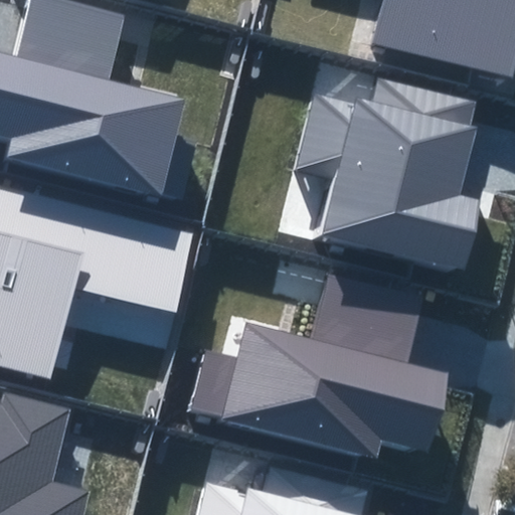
[(0,136),(11,139),(6,161),(183,203),(198,139),(174,133),(183,96),(110,77),(125,14),(66,0),(27,0),(21,25),(14,55),(0,52),(0,136)]
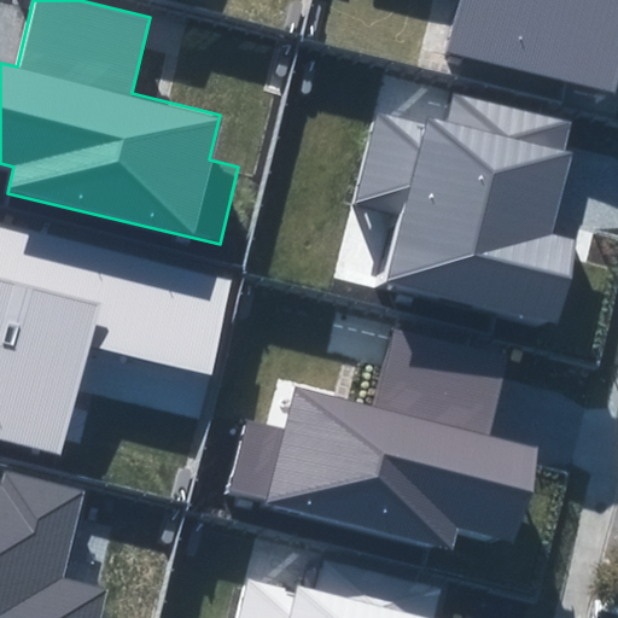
[(617,0),(461,0),(449,51),(617,93),(617,88),(617,0)]
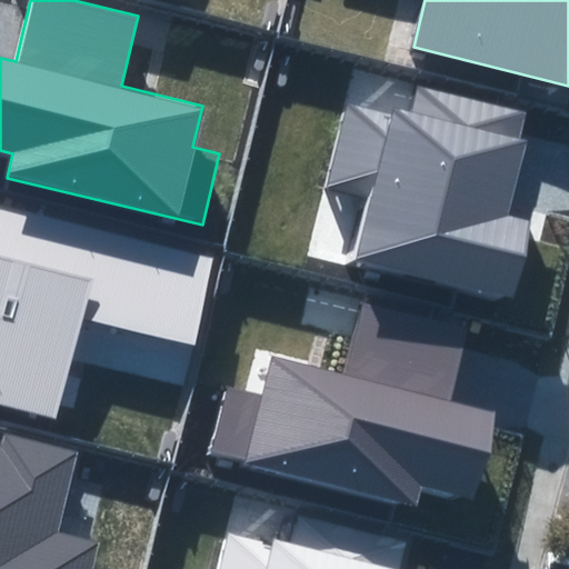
[(351,259),(515,297),(532,220),(509,215),(519,172),(526,140),(520,138),(526,112),(417,87),(410,111),(393,108),(392,115),(349,105),(330,187),(366,195),(351,259)]
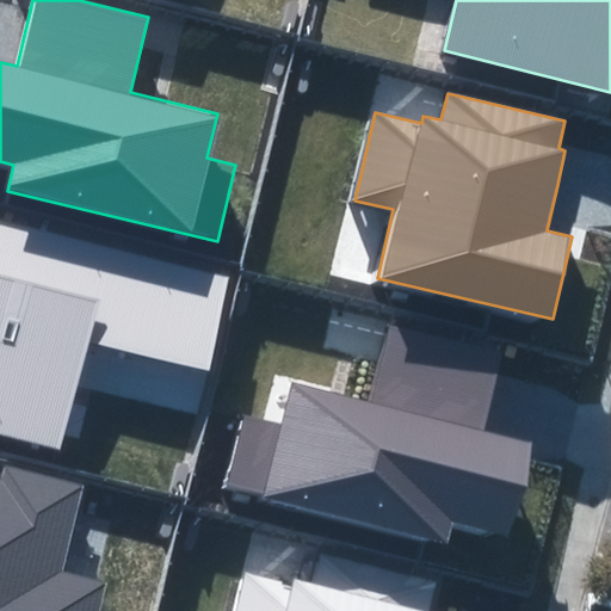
[(0,432),(63,449),(90,344),(214,375),(239,276),(0,215),(0,432)]
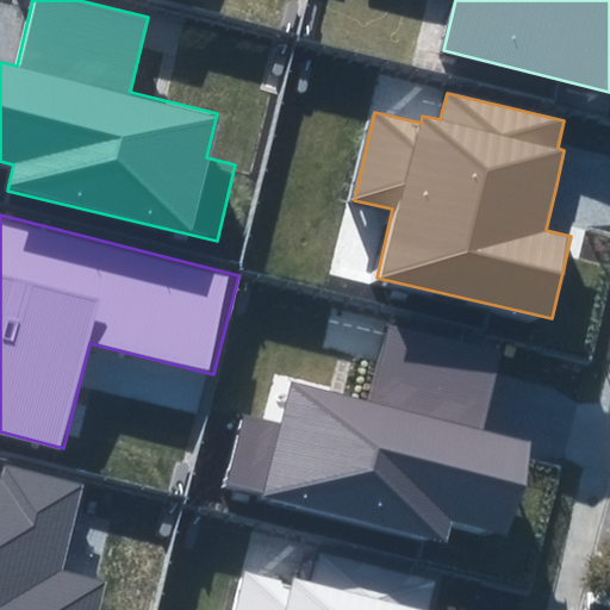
[(226,486),(446,540),(450,520),(509,533),(531,442),(484,430),(493,393),(504,349),(386,319),(366,400),(291,381),(280,421),(244,412),(226,486)]
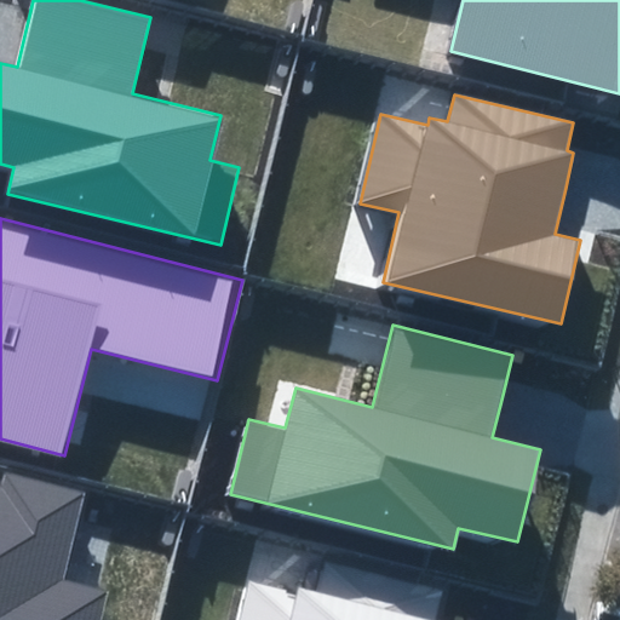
[(0,619),(98,619),(107,591),(61,579),(84,493),(5,472),(1,486),(0,484),(0,619)]
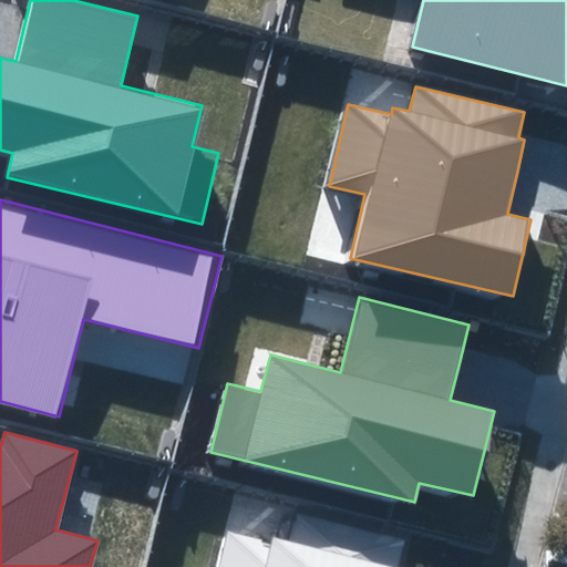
[(404,566),(400,566),(405,539),(296,515),(290,539),(274,535),(272,542),(228,532),(219,566),(404,566)]
